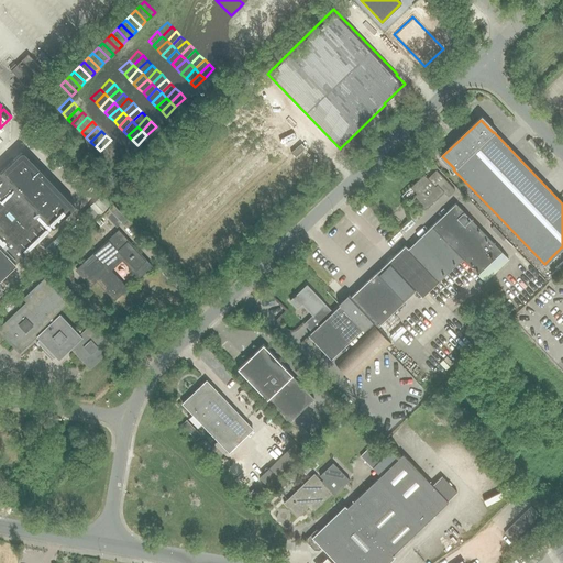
[(111,140),(100,151),(105,156),(116,145),(111,140)]
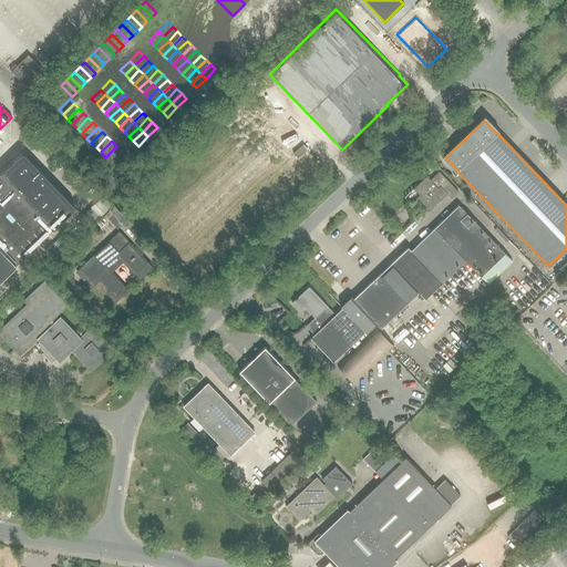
[(116,146),(105,157),(110,162),(121,151),(116,146)]
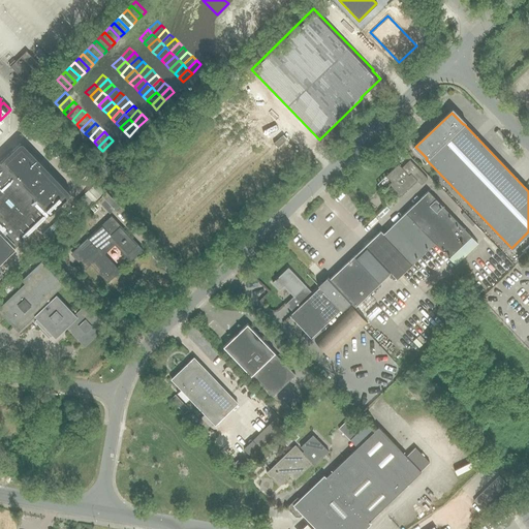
[(113,141),(102,151),(107,155),(117,145),(113,141)]
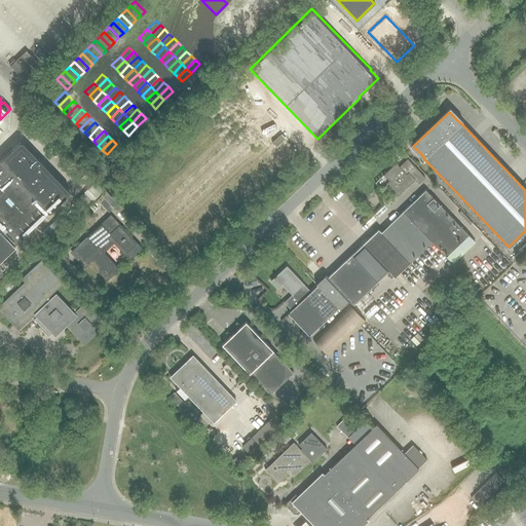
[(0,161),(0,259),(14,247),(49,213),(69,194),(20,143),(1,161),(0,161)]
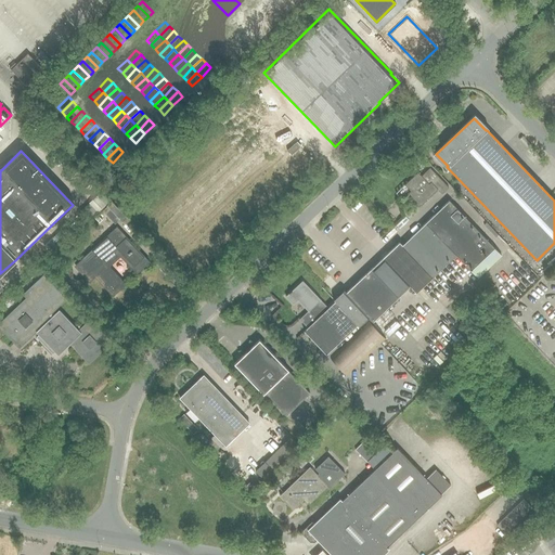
[(123,152),(113,163),(117,167),(128,156),(123,152)]
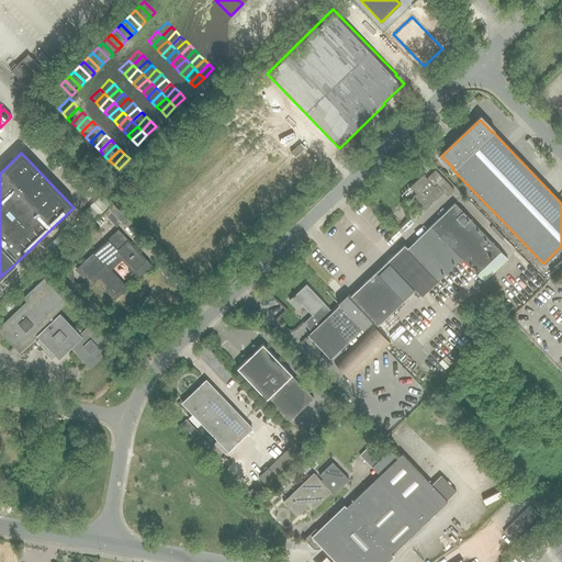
[(435,170),(426,178),(422,173),(408,187),(415,193),(413,195),(425,209),(442,191),(447,195),(453,189),(442,178),(435,170)]
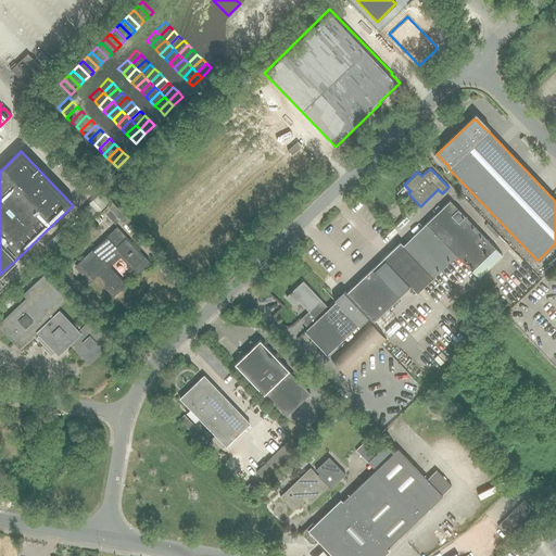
[(368,317),(373,323),(411,287),(417,293),(456,255),(479,279),(502,256),(450,201),(403,245),(400,242),(345,292),(344,290),(333,300),(336,302),(358,326),(358,327),(368,317)]
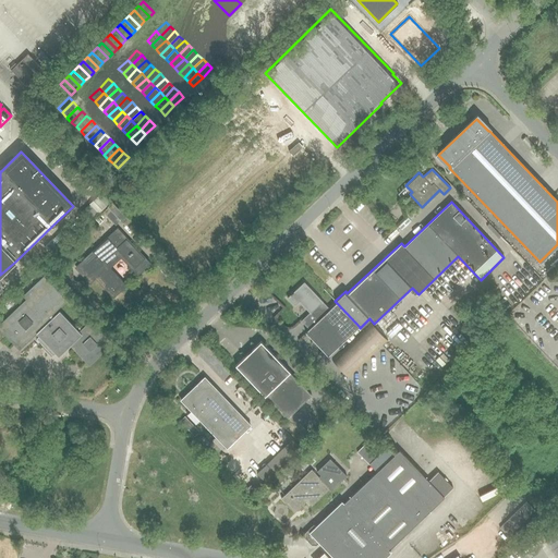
[(107,217),(112,211),(108,207),(102,213),(107,217)]
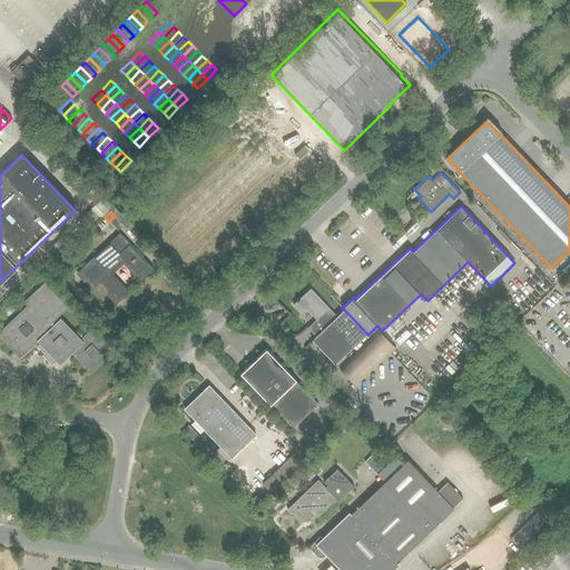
[(139,276),(151,266),(119,233),(76,273),(91,291),(98,285),(112,302),(114,301),(126,290),(109,272),(124,258),(139,276)]
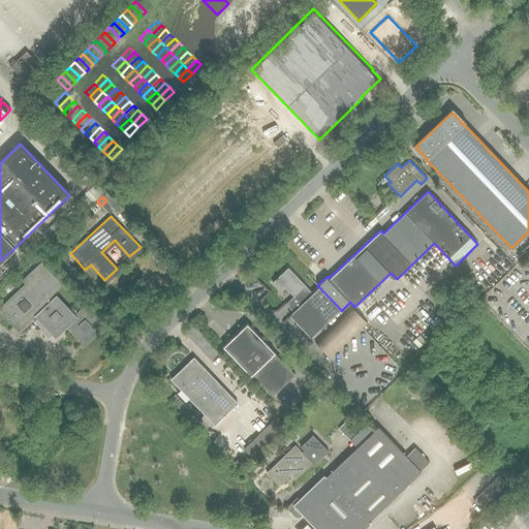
[(29,284),(2,310),(18,328),(34,311),(45,301),(62,285),(41,262),(30,274),(25,278),(24,279),(29,284)]
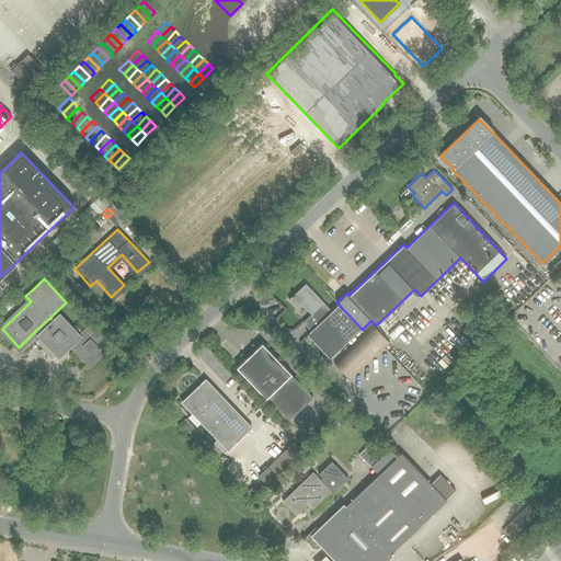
[(362,329),(339,305),(331,311),(306,285),(289,300),(296,308),(301,304),(311,313),(301,322),(310,331),(307,334),(330,358),(362,329)]
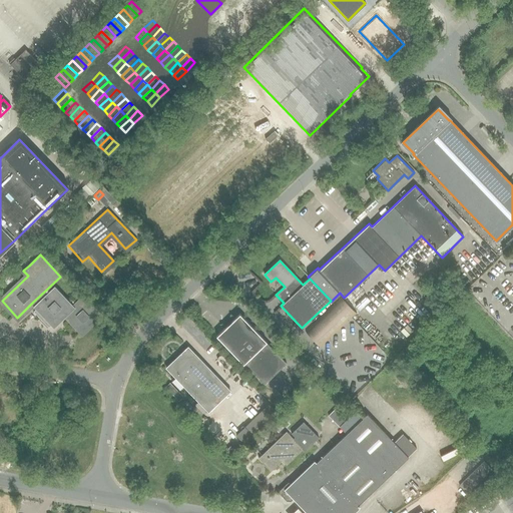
[(44,292),(33,302),(38,308),(34,312),(49,327),(64,313),(70,308),(54,291),(49,296),(44,292)]
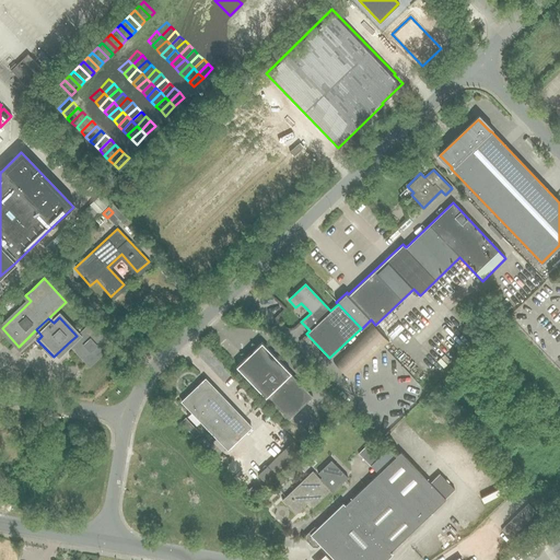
[(392,339),(404,328),(399,324),(387,335),(392,339)]
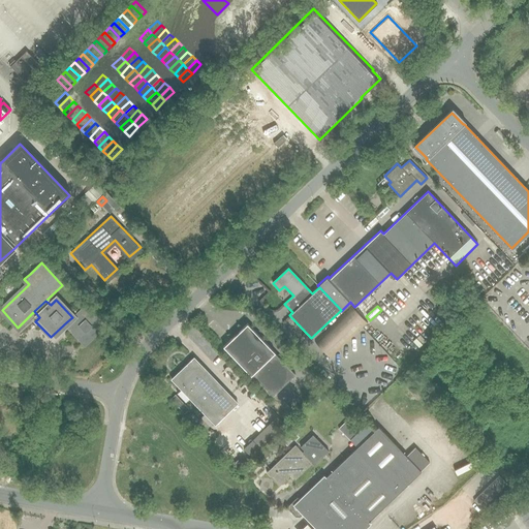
[(330,359),(367,323),(351,307),(314,341),(330,359)]
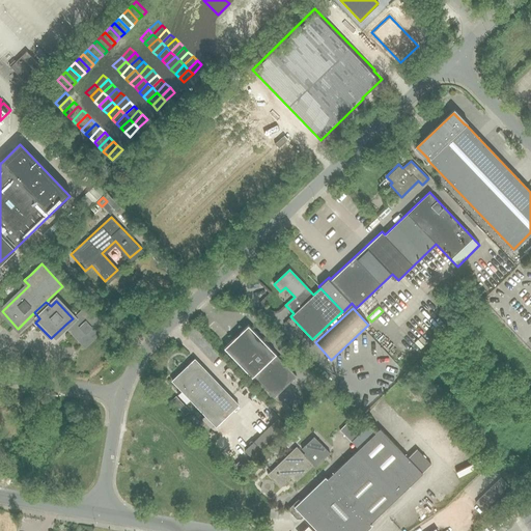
[(73,318),(66,324),(84,343),(102,327),(85,310),(75,320),(73,318)]
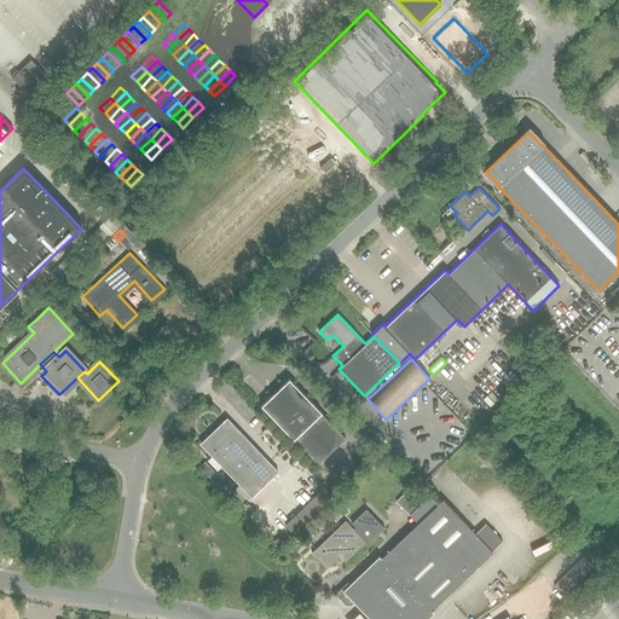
[(318,466),(346,439),(320,414),(320,412),(289,380),(261,406),(293,440),(318,466)]
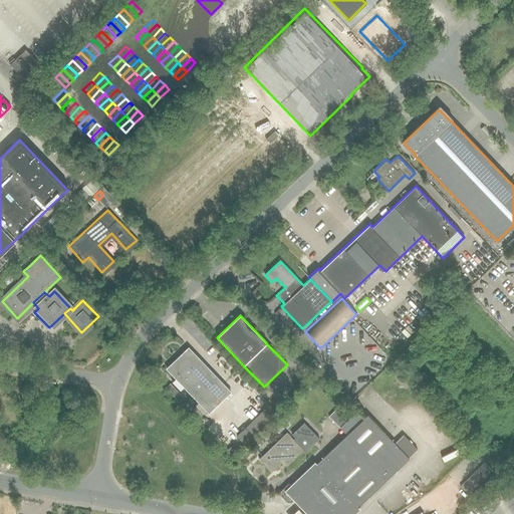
[(209,413),(231,392),(188,347),(167,368),(209,413)]
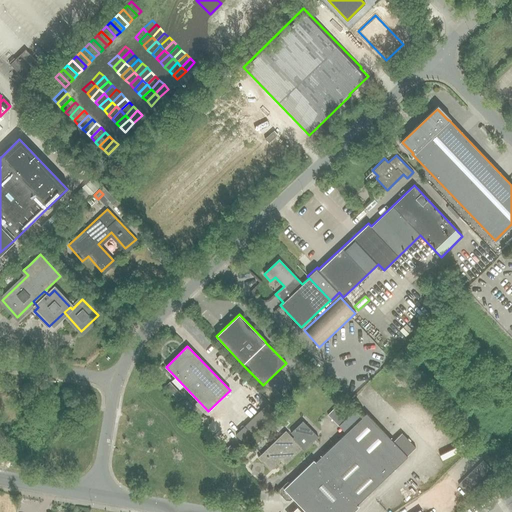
[(311,373),(300,382),(303,386),(314,377),(311,373)]
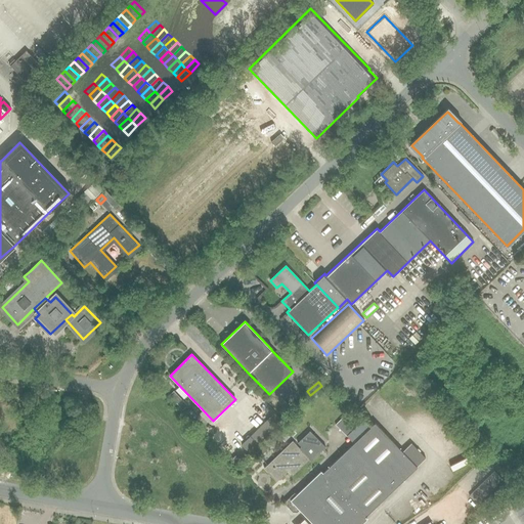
[(270,417),(242,444),(251,453),(279,426),(270,417)]
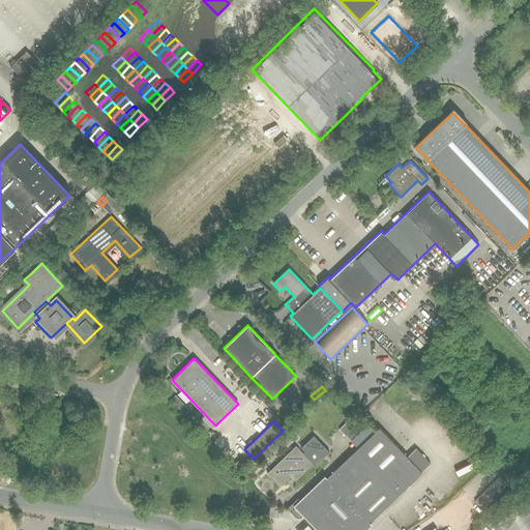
[(357,447),(374,431),(367,424),(358,434),(346,421),(339,429),(357,447)]
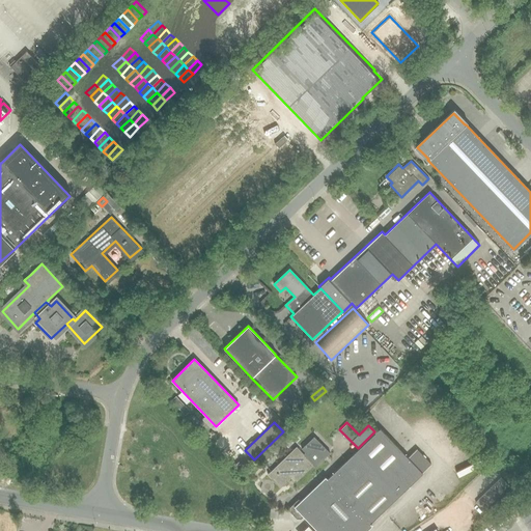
[(325,477),(300,501),(298,499),(289,507),(289,512),(296,519),(301,519),(304,515),(317,530),(366,530),(371,526),(369,525),(423,473),(380,428),(327,479),(325,477)]
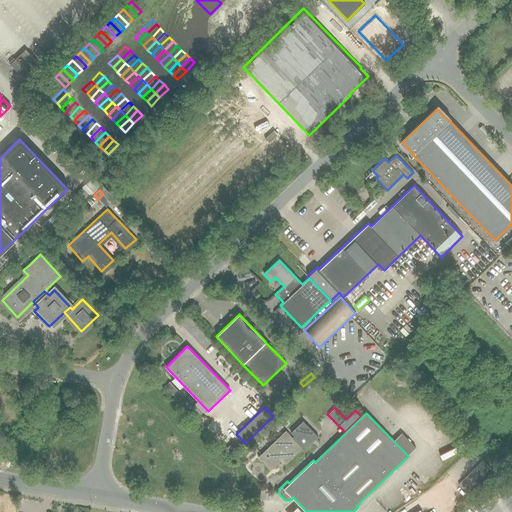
[(289,462),(302,449),(303,451),(318,437),(302,421),(290,433),(294,436),(292,438),(285,431),(258,458),(270,471),(284,457),(289,462)]
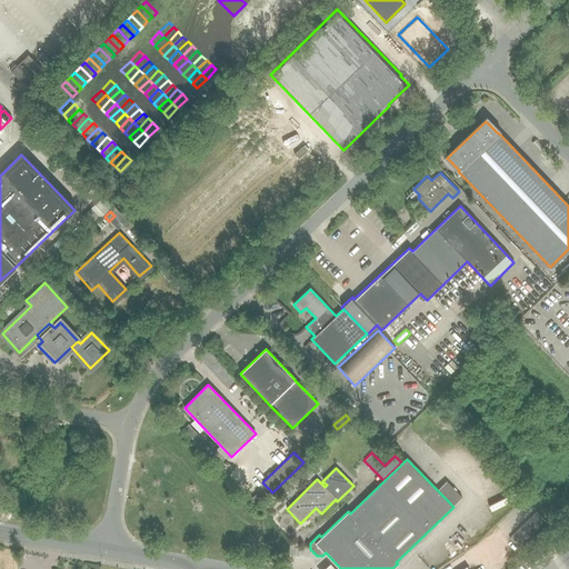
[(537,512),(532,517),(541,525),(546,520),(537,512)]
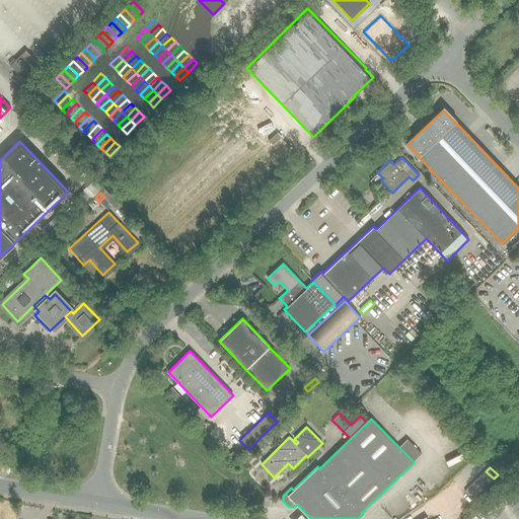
[(486,471),(482,475),(490,483),(494,478),(486,471)]
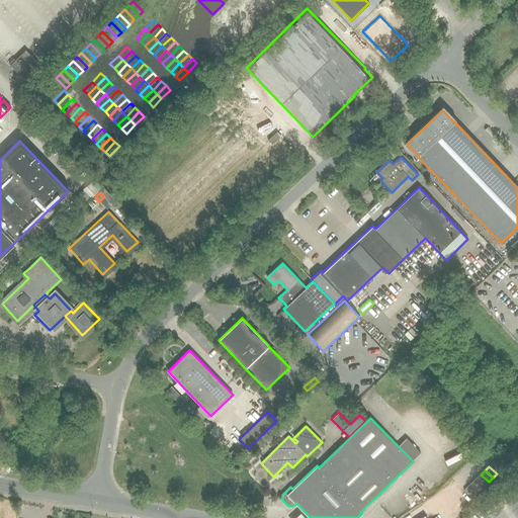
[(481,475),(477,479),(485,486),(489,482),(481,475)]
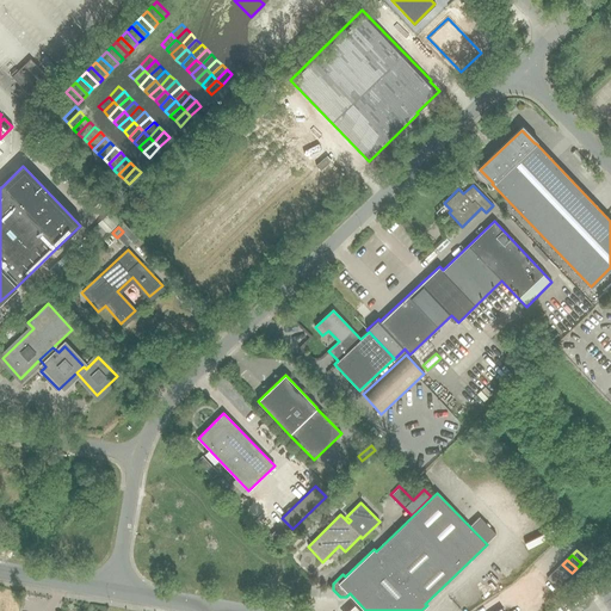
[(562,565),(557,569),(566,578),(572,573),(562,565)]
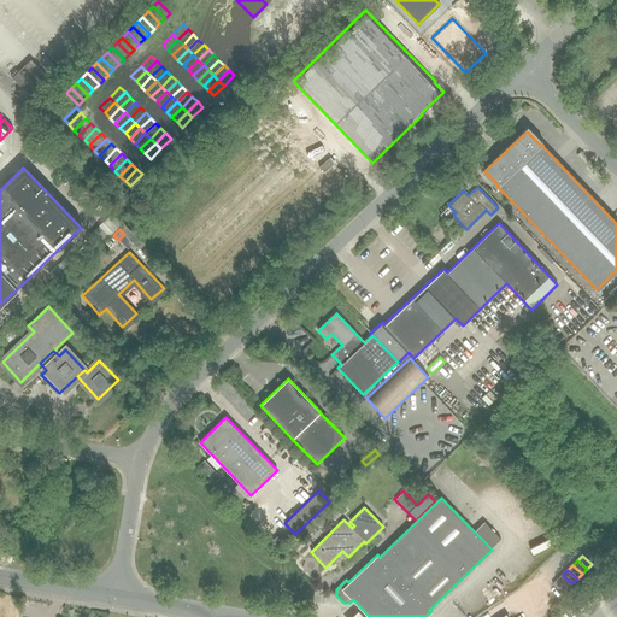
[(563,575),(558,580),(566,588),(571,583),(563,575)]
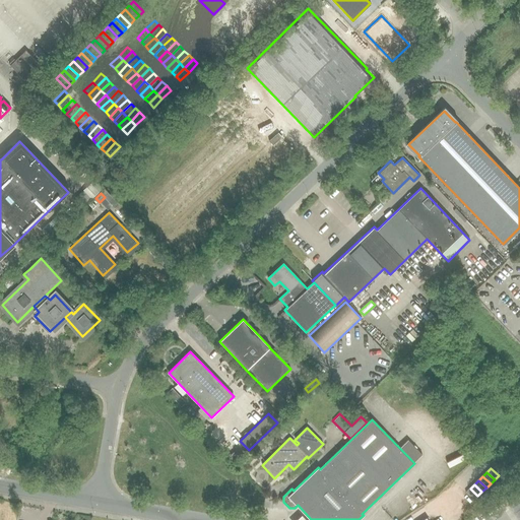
[(470,489),(466,493),(473,500),(477,496),(470,489)]
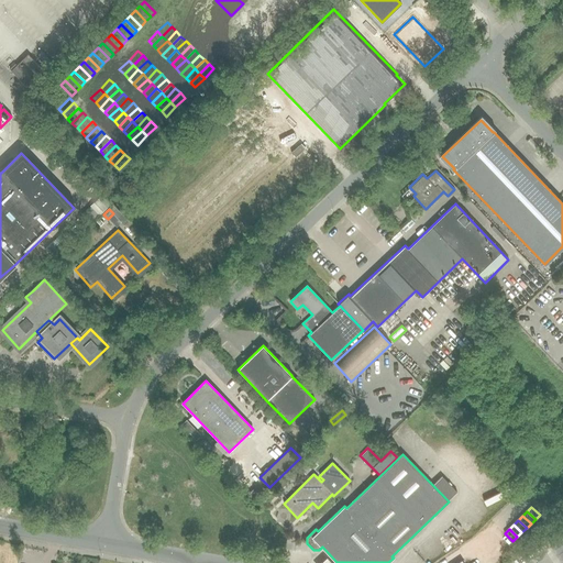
[(556,532),(547,540),(551,544),(560,537),(556,532)]
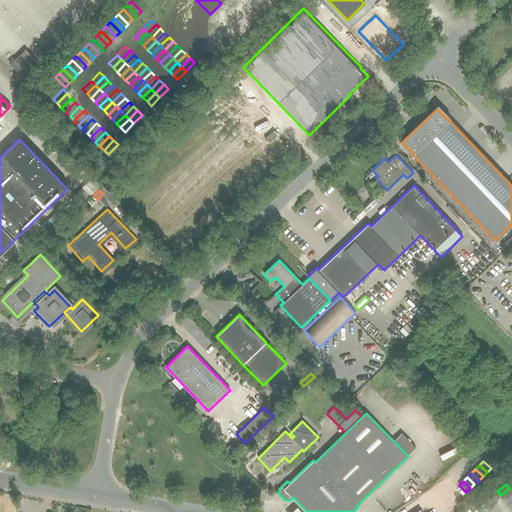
[(511,491),(509,488),(501,495),(504,500),(511,493),(511,491)]
